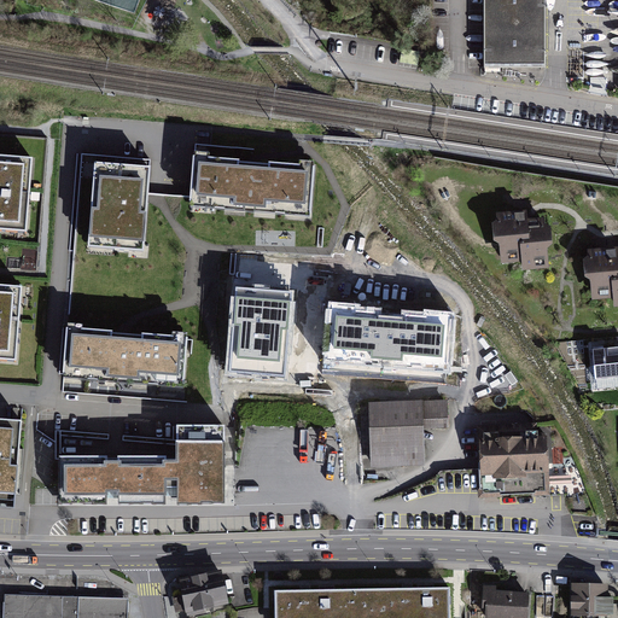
[(542,0),(482,0),(483,50),(483,66),(543,65),(542,0)]
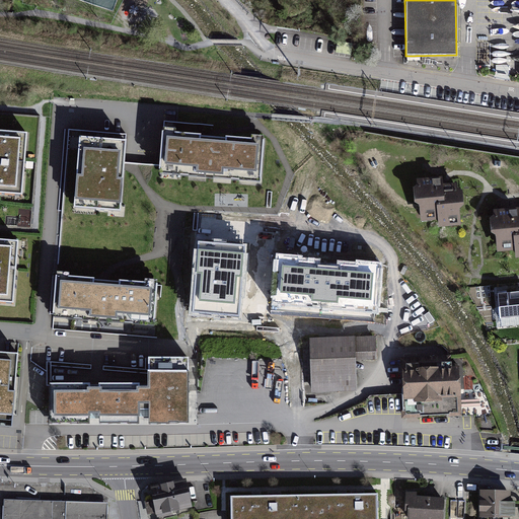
[(0,131),(0,193),(23,195),(27,134),(0,131)]
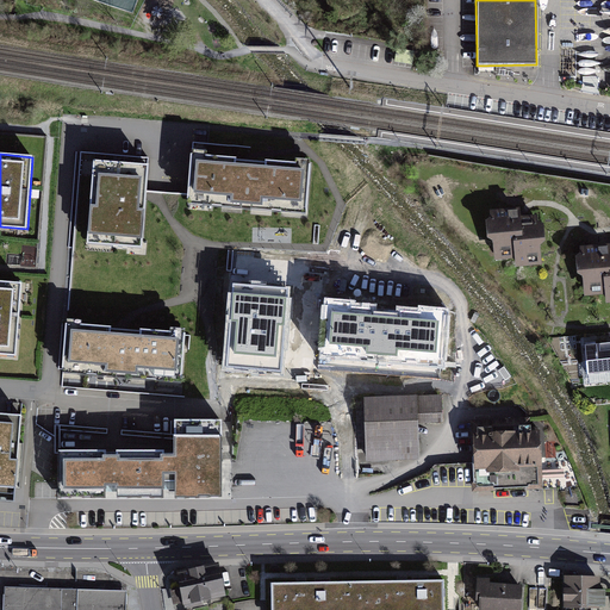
[(310,166),(190,159),(186,209),(306,216),(310,166)]
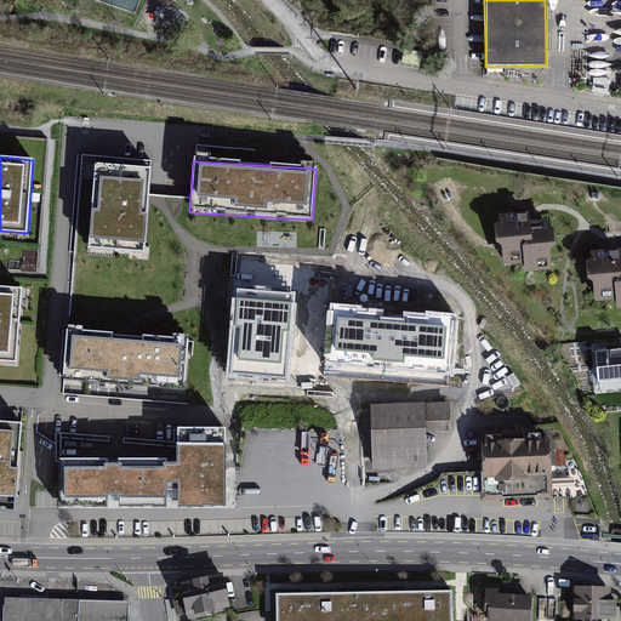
[(148,174),(92,170),(87,255),(142,258),(148,174)]
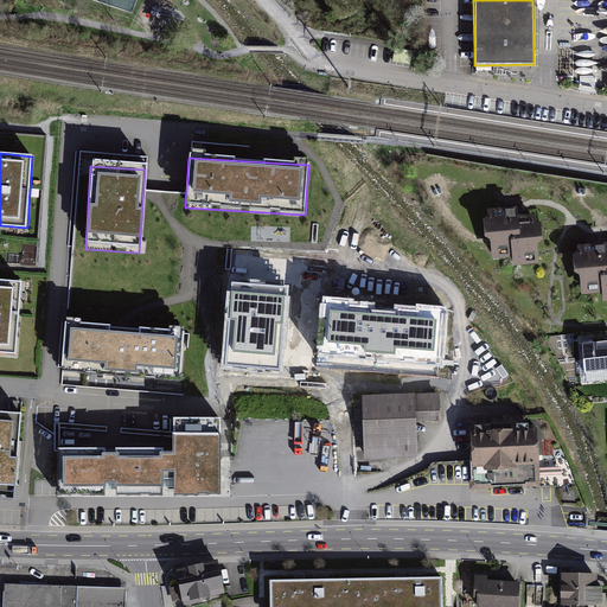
[(505,270),(534,268),(529,222),(508,224),(506,215),(480,217),(485,264),(504,263),(505,270)]
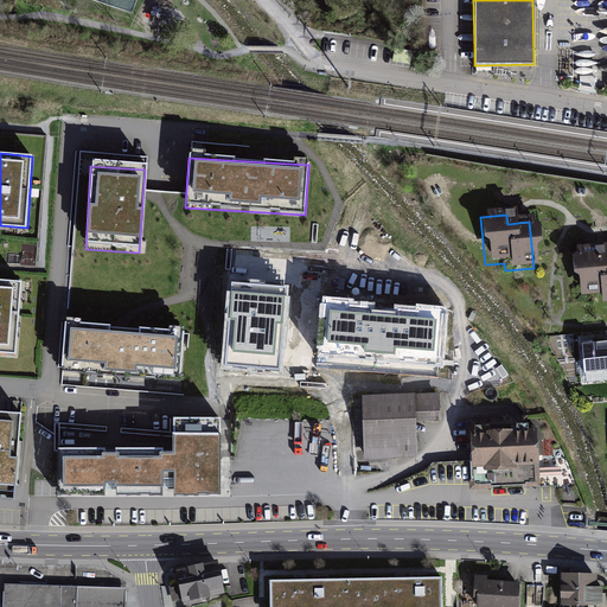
[(596,305),(606,304),(606,256),(599,257),(598,249),(572,251),(576,299),(595,296),(596,305)]
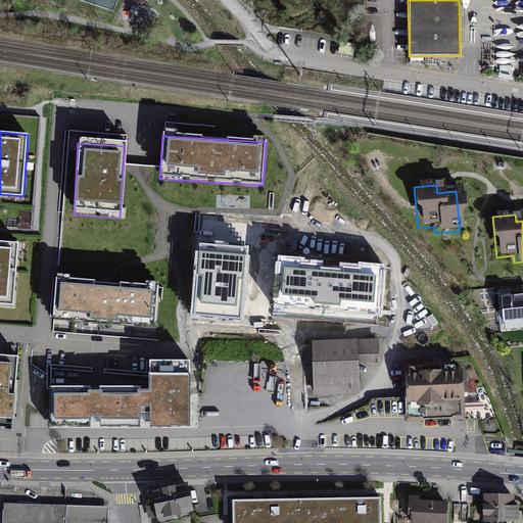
[(0,302),(14,303),(18,242),(0,240),(0,302)]
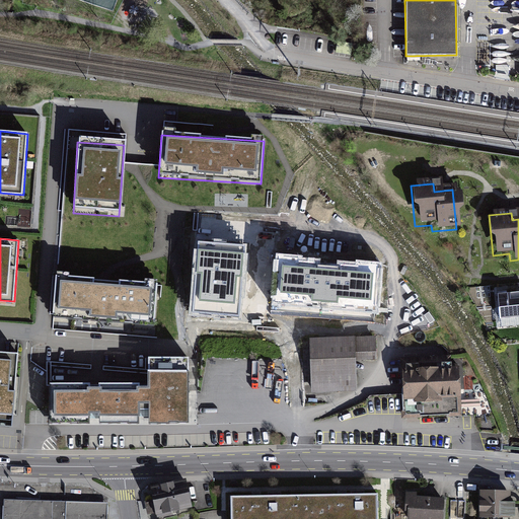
[(245,244),(199,240),(192,312),(239,316),(245,244)]
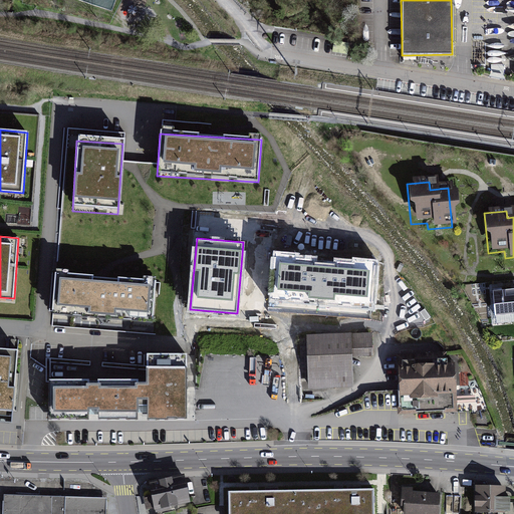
[(315,258),(276,255),(272,298),(371,307),(375,264),(337,261),(336,266),(315,264),(315,258)]
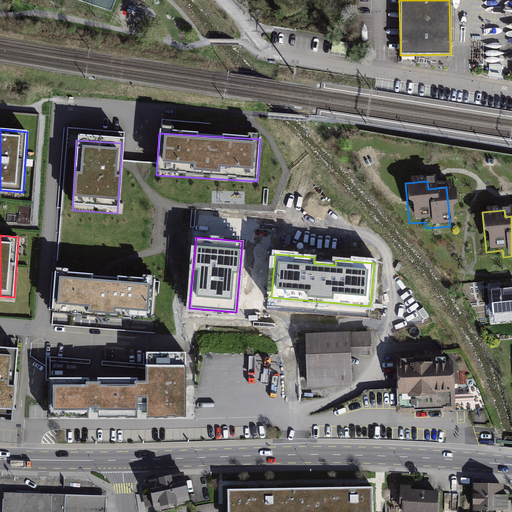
[(154,281),(53,275),(50,315),(151,322),(154,281)]
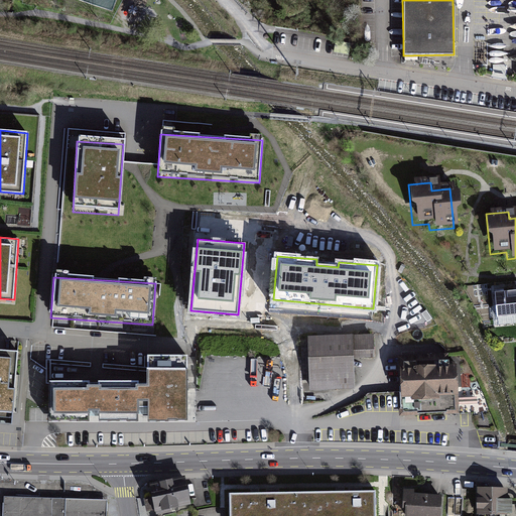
[(515,317),(515,293),(492,296),(494,319),(515,317)]
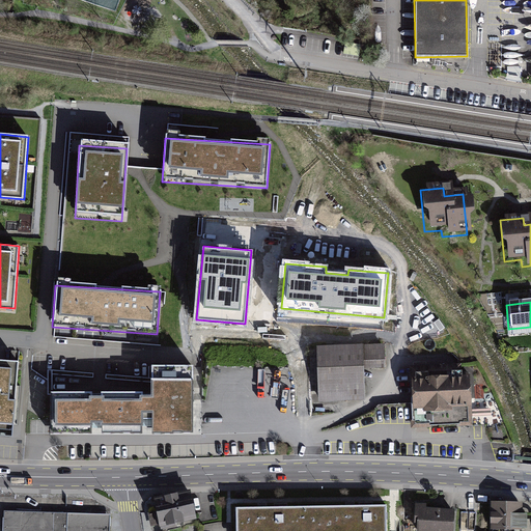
[(383,347),(311,350),(312,402),(361,401),(361,370),(383,370),(383,347)]
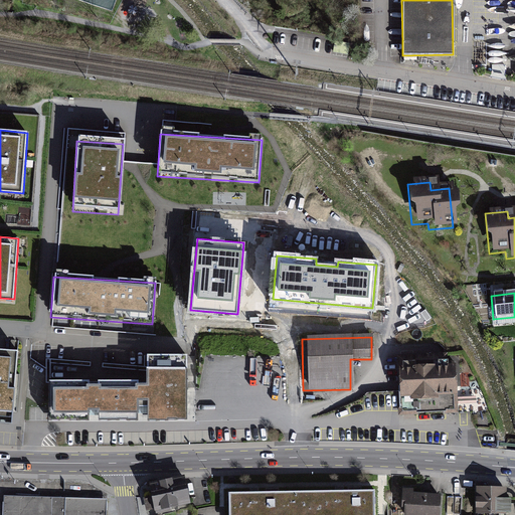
[(0,421),(10,422),(17,350),(0,348),(0,421)]
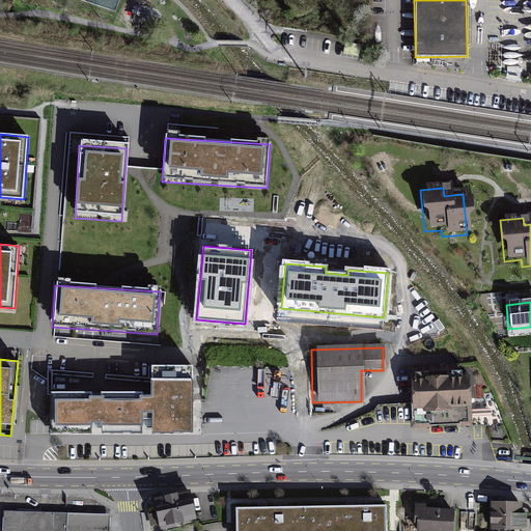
[(151,393),(51,394),(52,420),(52,432),(194,430),(193,365),(150,366),(151,393)]
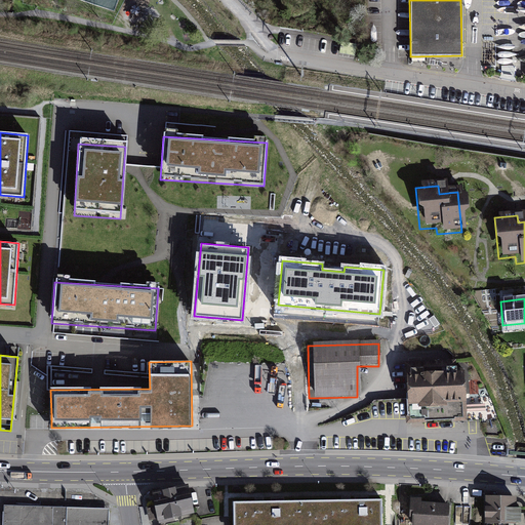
[(462,419),(461,375),(403,376),(403,403),(373,404),(373,421),(462,419)]
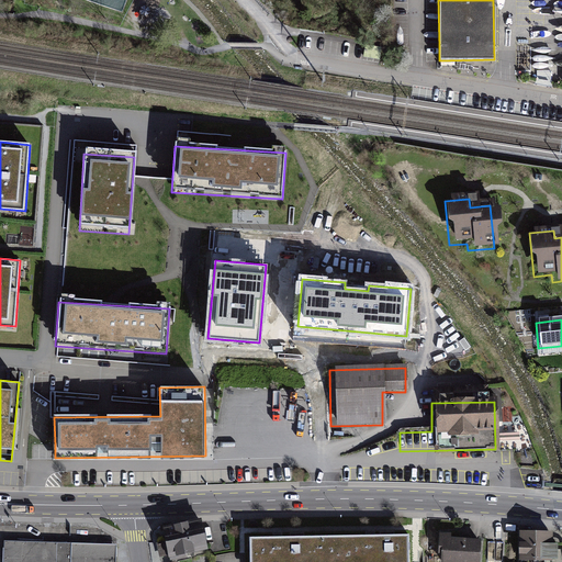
[(205,552),(200,524),(157,532),(164,561),(205,552)]
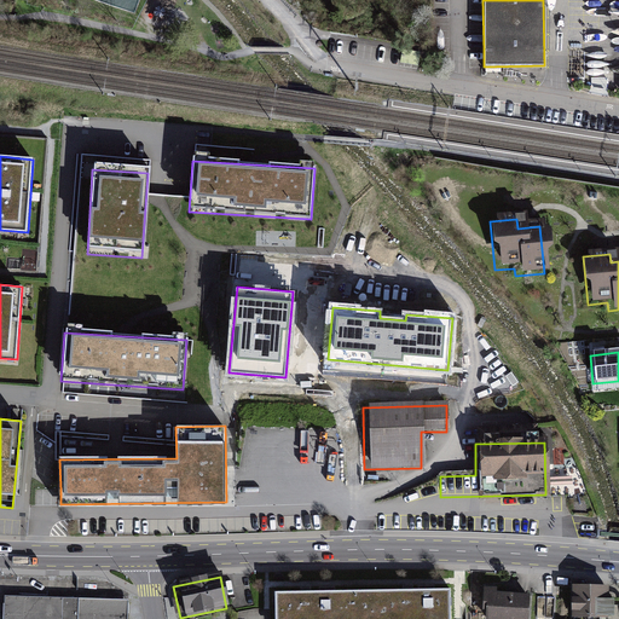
[(449,618),(449,589),(409,590),(307,593),(276,593),(276,618),(449,618)]
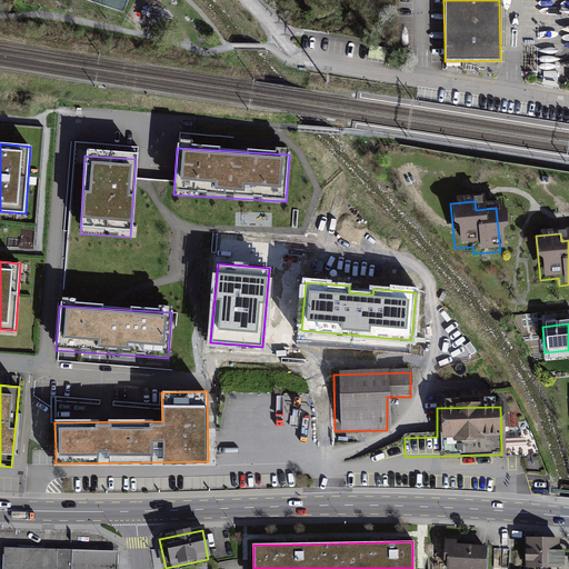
[(552,568),(553,543),(521,542),(520,568),(552,568)]
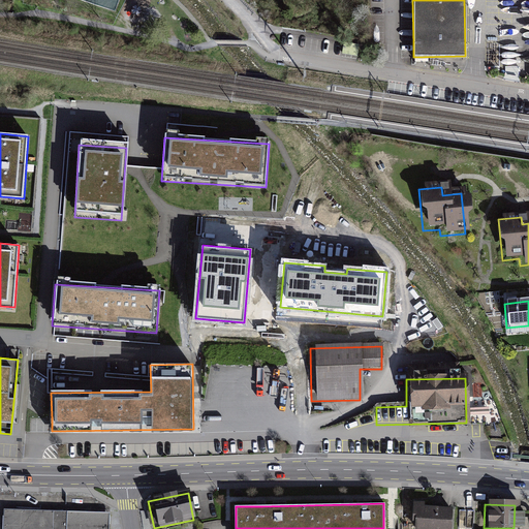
[(412,528),(448,528),(450,511),(414,508),(412,528)]
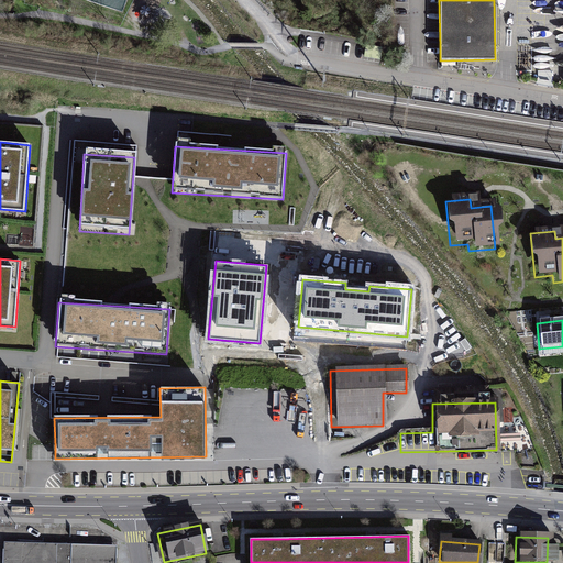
[(116,562),(117,545),(4,542),(3,562),(116,562)]
